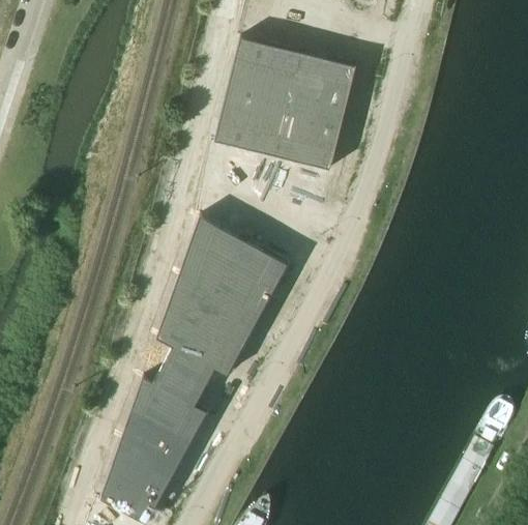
[(239,38),(226,91),(246,96),(260,44),(239,38)]
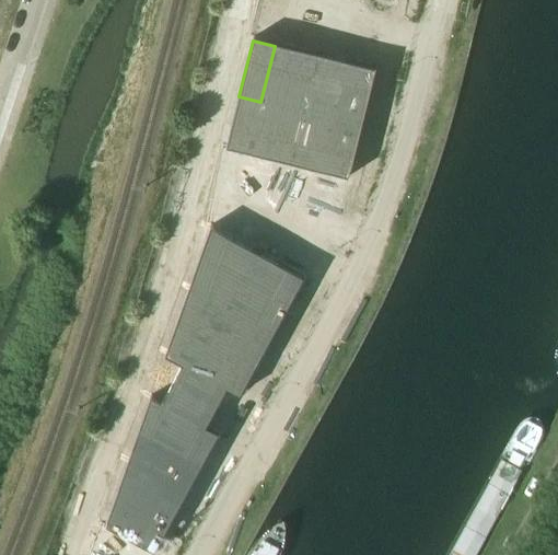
[(275,46),(260,102),(282,107),(297,51),(275,46)]
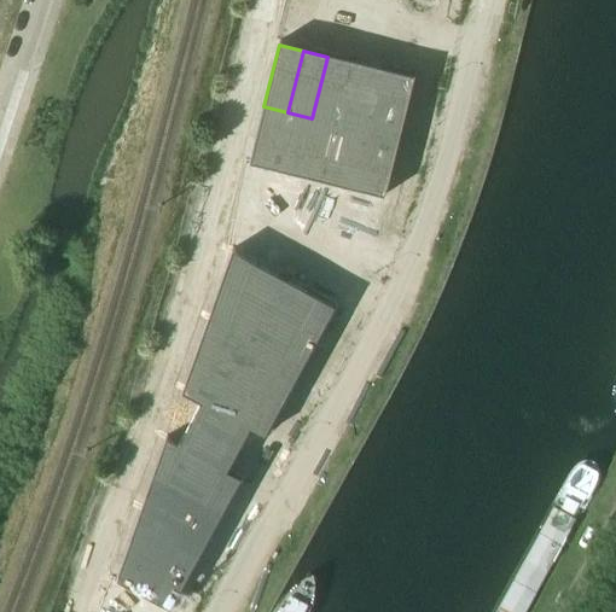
[(327,57),(312,118),(336,123),(338,111),(350,63),(327,57)]
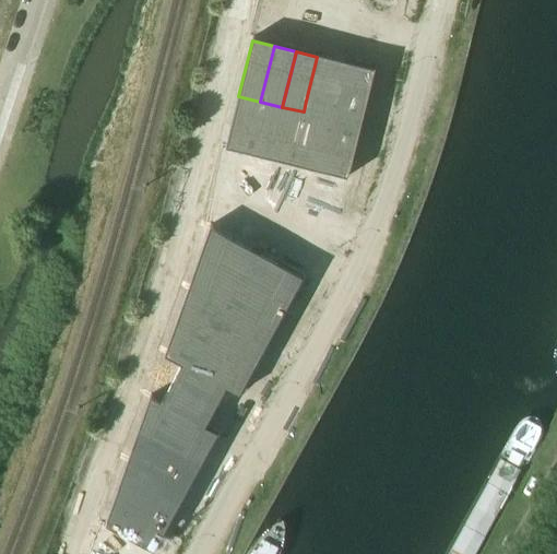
[(317,57),(306,101),(363,115),(374,71),(372,70),(372,71),(317,57)]
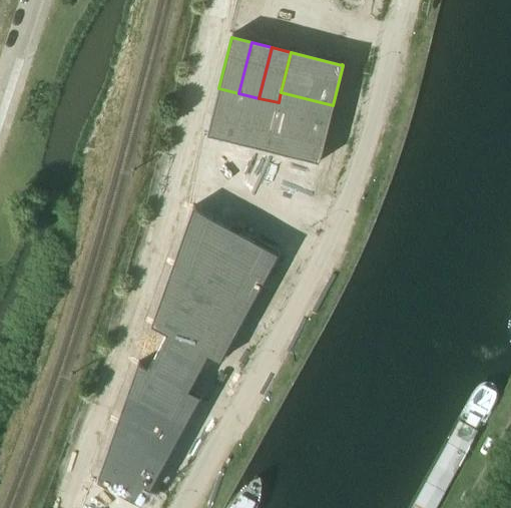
[(218,88),(206,137),(226,142),(238,93),(218,88)]
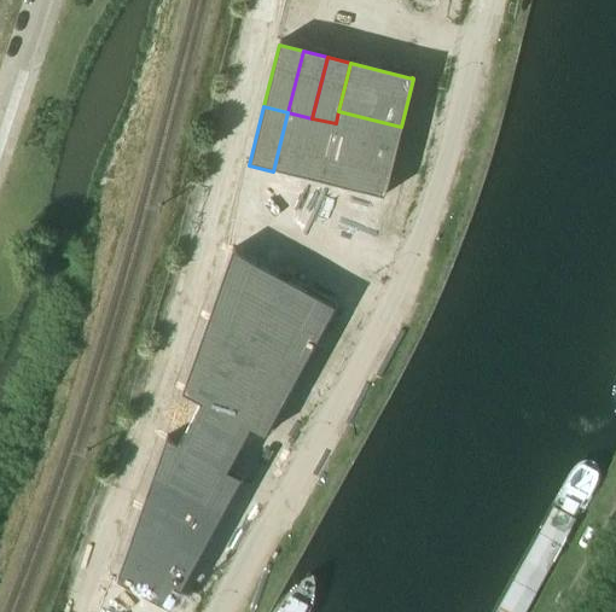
[(336,123),(332,135),(395,151),(401,127),(338,111),(336,123)]
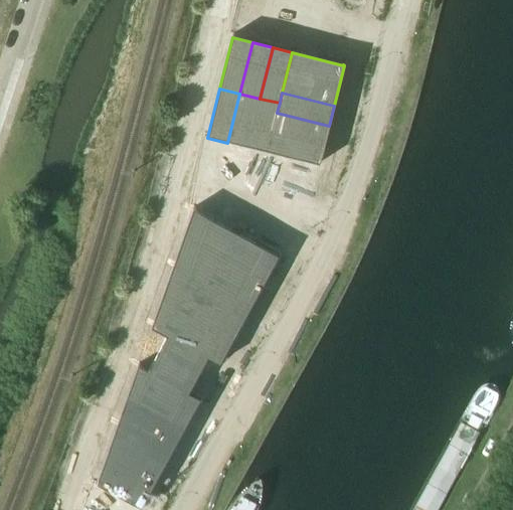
[(239,94),(227,143),(247,148),(260,99),(239,94)]
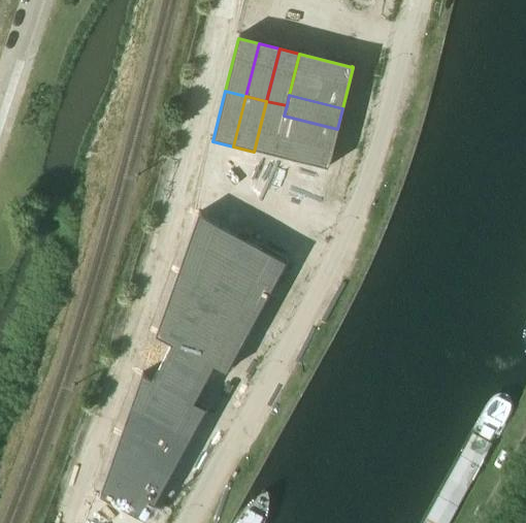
[(266,101),(254,152),(273,157),(284,116),(287,105),(266,101)]
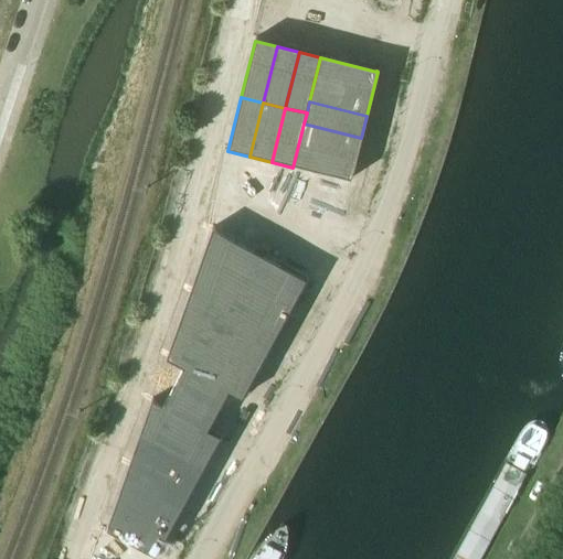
[(304,124),(293,168),(349,182),(349,183),(350,183),(361,138),(304,124)]
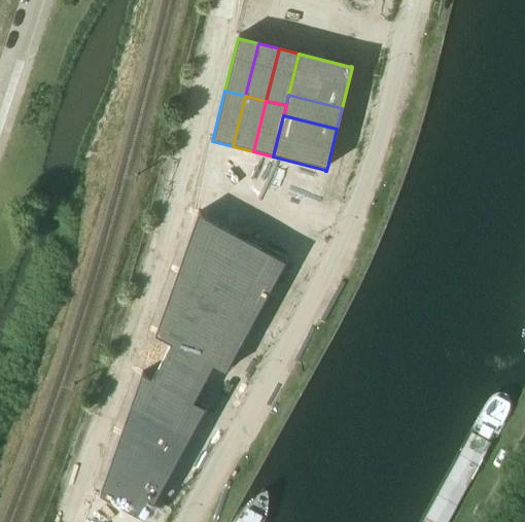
[(198,215),(183,256),(217,275),(238,238),(198,215)]
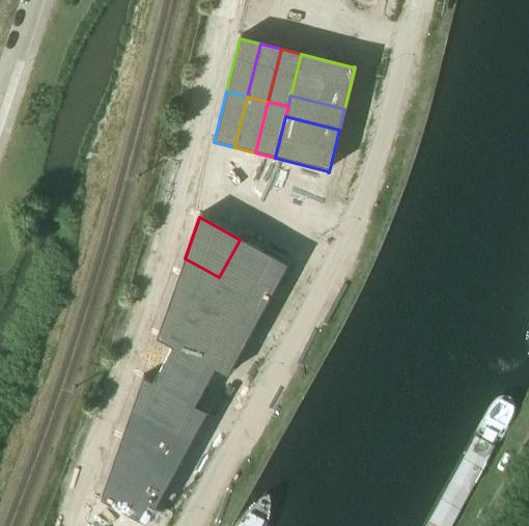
[(287,256),(296,241),(286,236),(278,251),(287,256)]
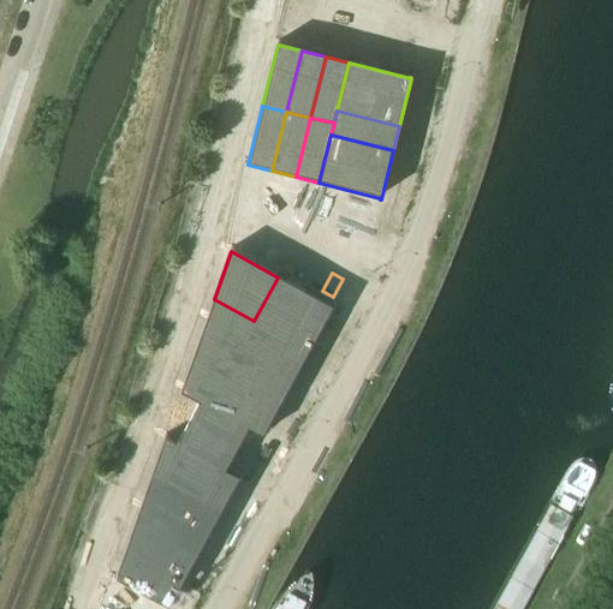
[(278,278),(254,321),(309,351),(334,308),(333,306),(333,308),(278,278)]
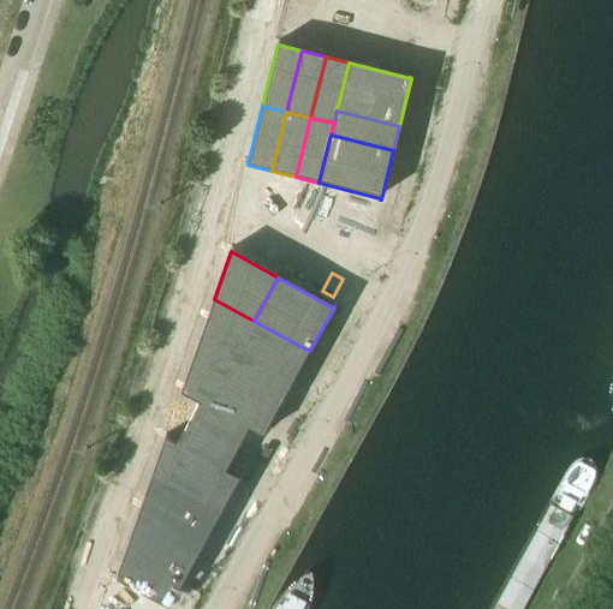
[(214,299),(197,346),(286,394),(309,351),(254,321),(214,299)]
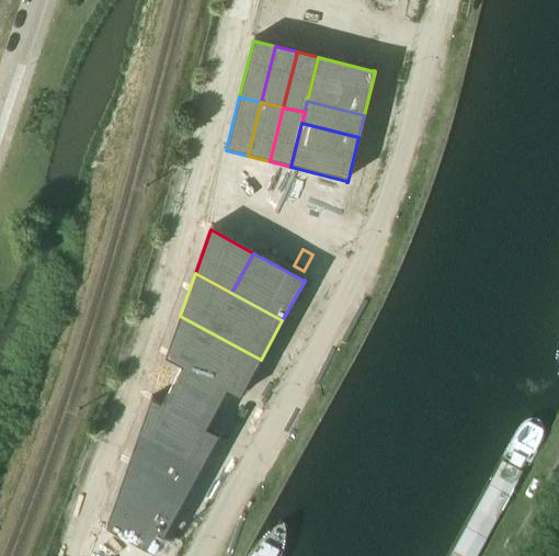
[(180,316),(164,360),(181,369),(171,387),(215,411),(226,393),(238,400),(238,401),(261,360),(180,316)]
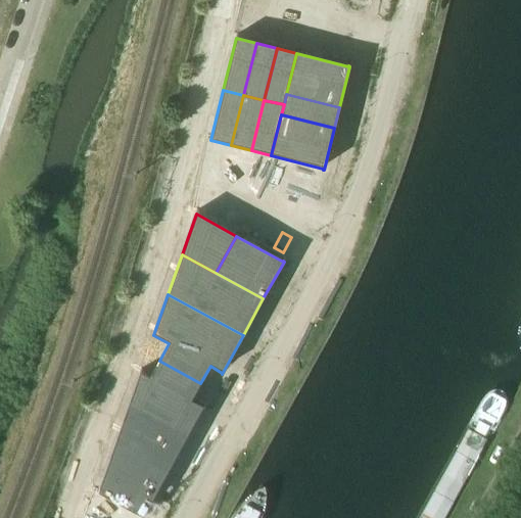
[(140,373),(126,414),(183,445),(204,407),(203,407),(203,408),(191,401),(200,383),(159,361),(149,378),(140,373)]
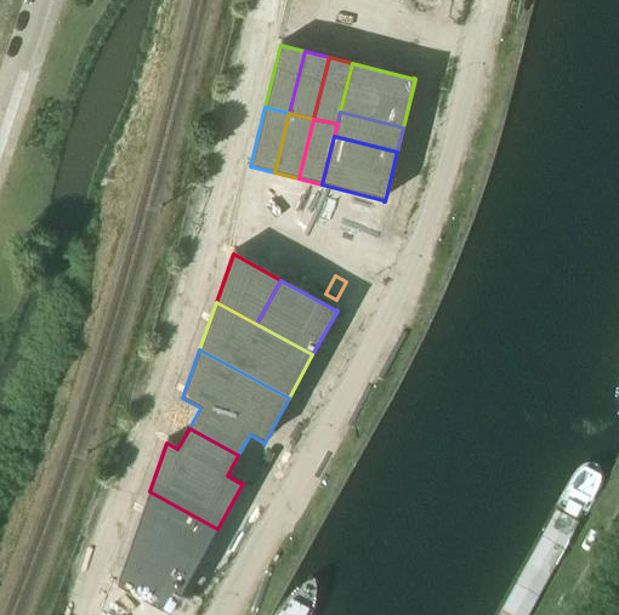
[(149,491),(132,539),(193,571),(217,529),(149,491)]
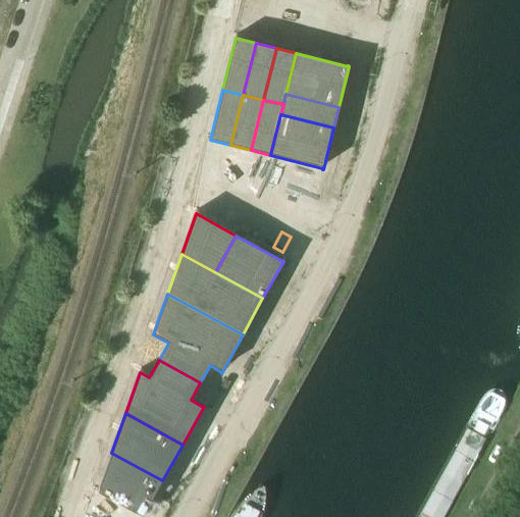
[(111,453),(97,493),(140,516),(143,516),(162,480),(111,453)]
